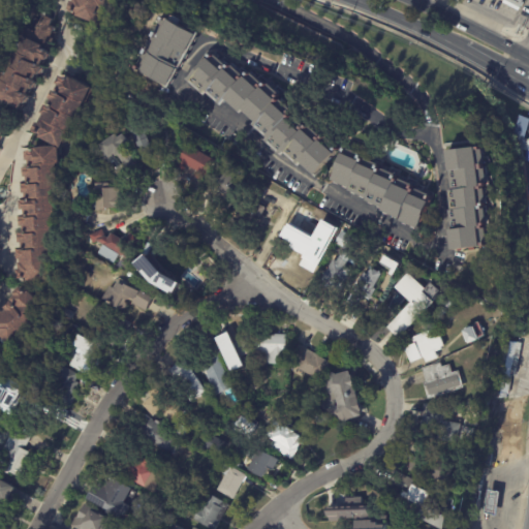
[(34,0),(30,8),(25,5),(28,0),(34,0)]
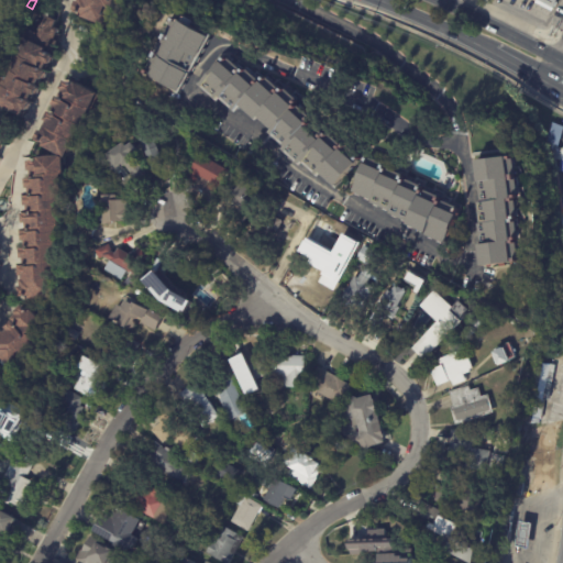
[(111,0),(108,10),(107,9),(100,26),(72,15),(74,12),(68,10),(73,1),(75,2),(75,0),(111,0)]
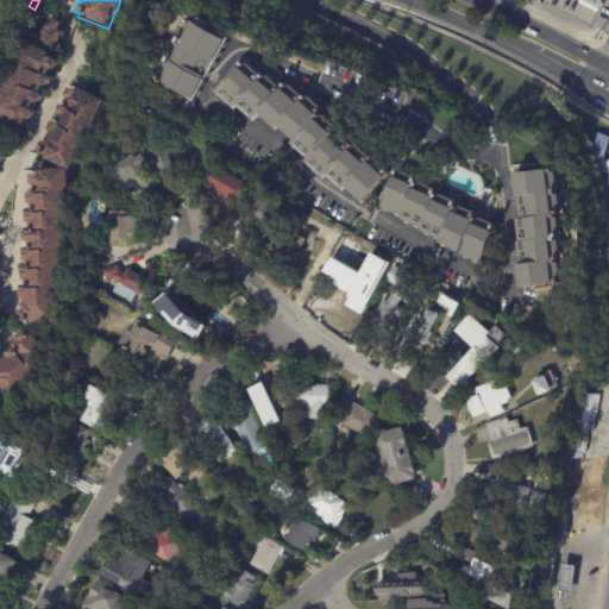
[(575,0),(601,0),(596,11),(575,0)]
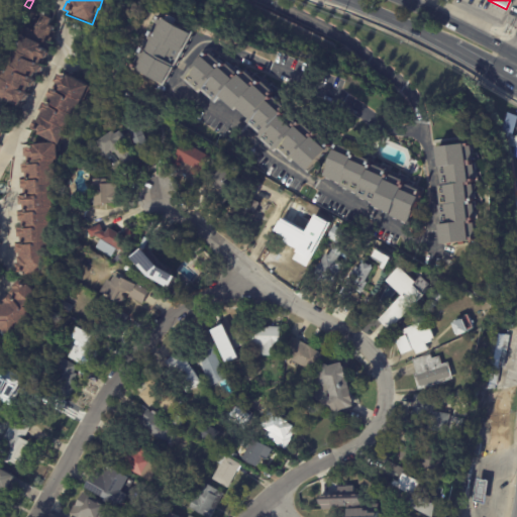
[(47,32),(47,35),(46,34),(45,37),(46,38),(40,52),(42,53),(37,65),(39,66),(36,71),(33,70),(28,80),(32,82),(29,86),(27,85),(22,95),(24,96),(20,104),(16,103),(14,108),(0,101),(0,63),(14,34),(16,35),(20,28),(27,31),(31,23),(32,24),(37,15),(46,19),(43,24),(46,26),(46,28),(46,29),(45,30),(47,32)]
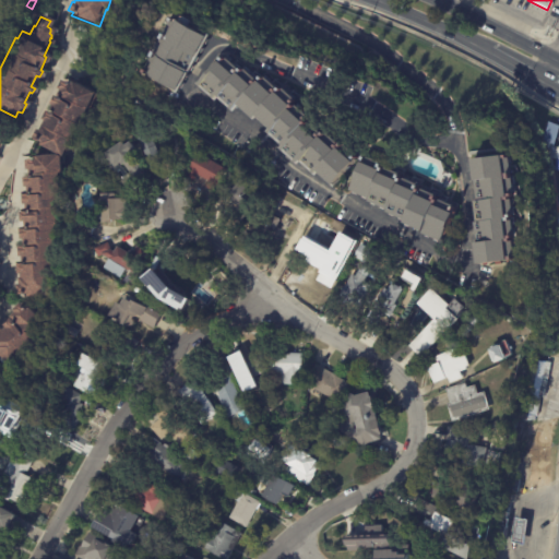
[(214,34),(195,67),(181,92),(154,76),(156,72),(151,69),(180,19),(187,22),(190,16),(200,22),(197,27),(207,34),(209,31),(214,34)]
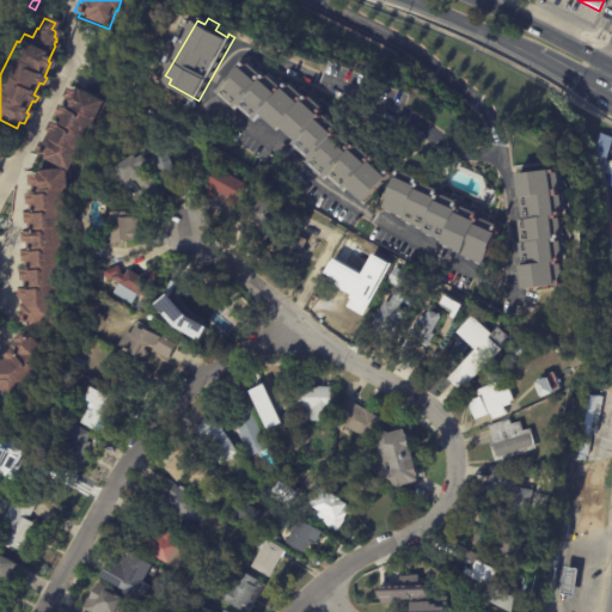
[(369,202),(366,206),(349,190),(347,194),(330,178),(326,182),(324,179),(325,178),(312,167),(311,169),(310,166),(313,164),(311,161),(311,160),(299,150),(298,150),(295,148),(298,145),(282,129),(280,132),(281,133),(280,134),(276,132),(276,130),(262,117),(256,123),(254,121),(255,121),(243,109),(242,110),(239,108),(237,111),(234,109),(236,108),(222,97),(219,95),(246,65),(249,67),(251,65),(256,69),(254,72),(263,80),(265,78),(268,80),(271,77),(277,81),(275,84),(285,91),(288,87),(291,90),(293,87),(305,99),(304,101),(305,102),(308,98),(311,101),(312,101),(318,106),(323,102),(329,108),(324,114),(325,115),(324,117),(330,123),(329,126),(336,132),(337,129),(341,133),(332,141),(349,155),(352,153),(349,152),(350,150),(353,152),(356,148),(359,151),(360,150),(374,161),(377,160),(393,176),(385,187),(381,191),(380,190),(369,202)]
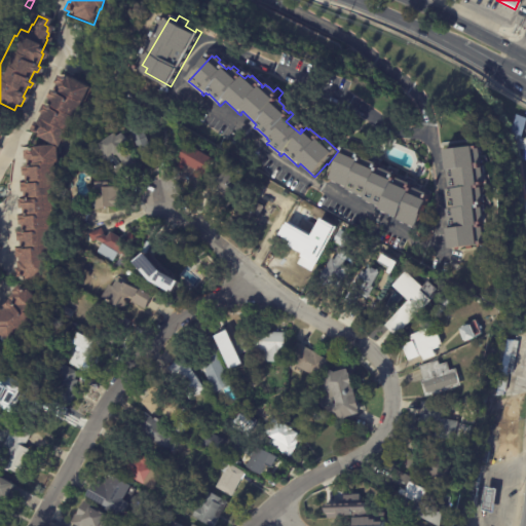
[(55,77),(60,80),(61,77),(82,87),(53,147),(32,137),(24,133),(29,122),(32,123),(36,114),(33,113),(37,105),(40,106),(43,100),(41,99),(44,90),(47,91),(50,84),(47,83),(51,76),(55,77)]
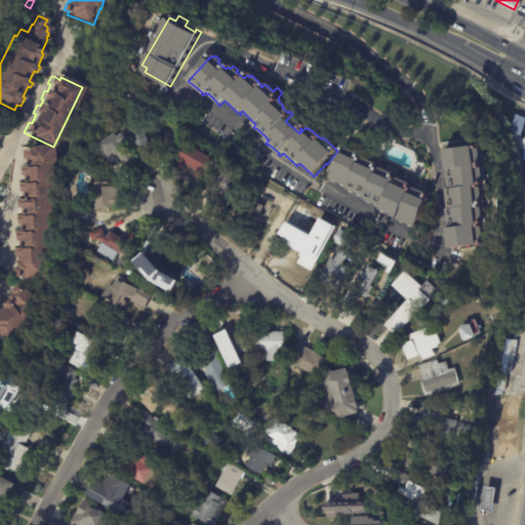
[(509,133),(515,115),(524,118),(524,121),(520,136),(509,133)]
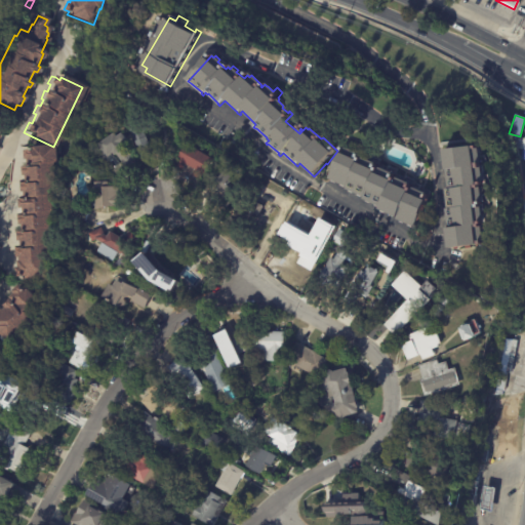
[(138,122),(154,157),(144,162),(127,124),(137,119),(138,122)]
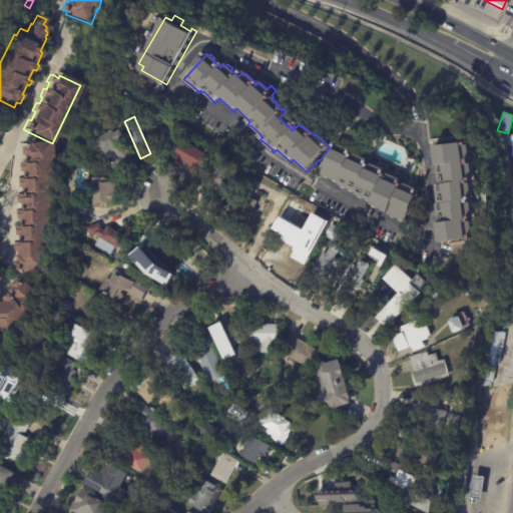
[(109,151),(101,157),(93,145),(97,142),(97,141),(112,130),(115,134),(120,130),(124,137),(120,140),(133,159),(123,166),(113,151),(111,149),(109,151)]
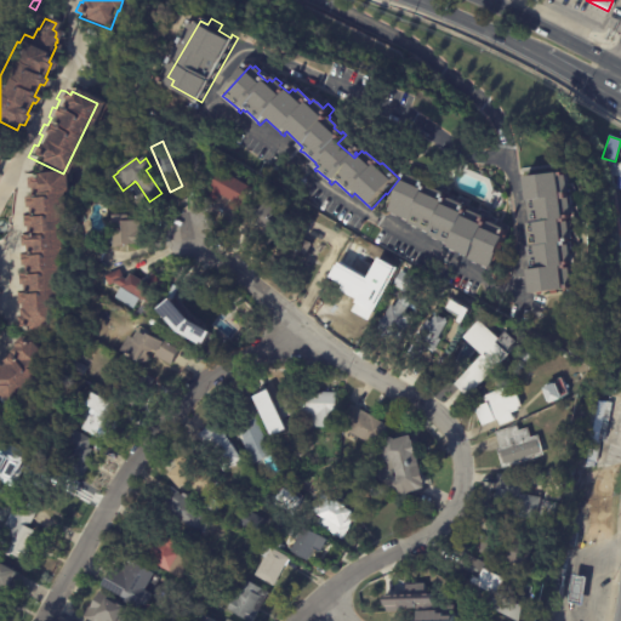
[(620,178),(610,176),(614,164),(620,165),(620,164),(620,178)]
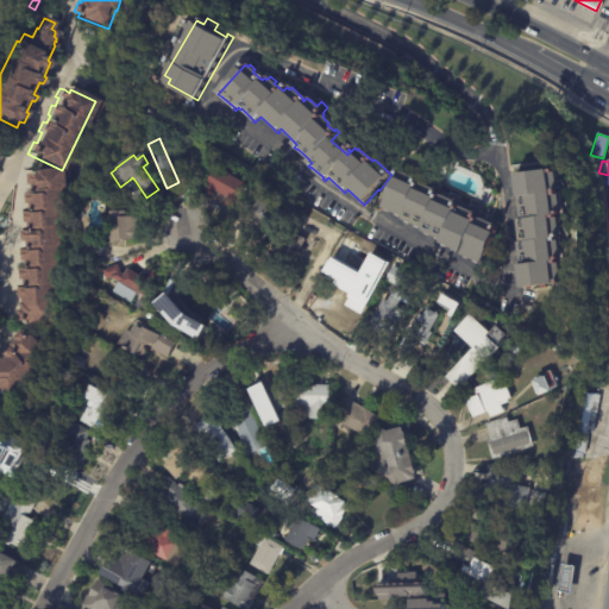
[(236,207),(234,209),(203,192),(217,168),(248,184),(236,207)]
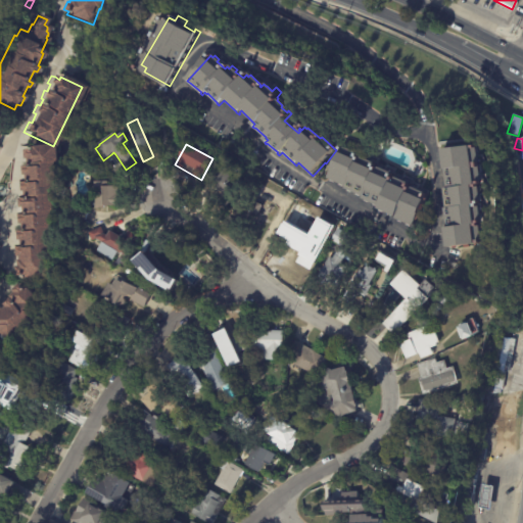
[(16,279),(16,277),(11,277),(10,268),(13,268),(12,262),(13,262),(13,257),(10,257),(10,248),(15,248),(14,241),(12,241),(12,232),(16,232),(15,225),(13,225),(12,216),(17,216),(17,208),(14,208),(13,199),(18,199),(17,192),(15,192),(15,183),(19,183),(18,176),(16,176),(16,167),(21,167),(21,159),(18,159),(17,150),(28,150),(28,147),(49,145),(52,147),(48,278),(16,280),(16,279)]
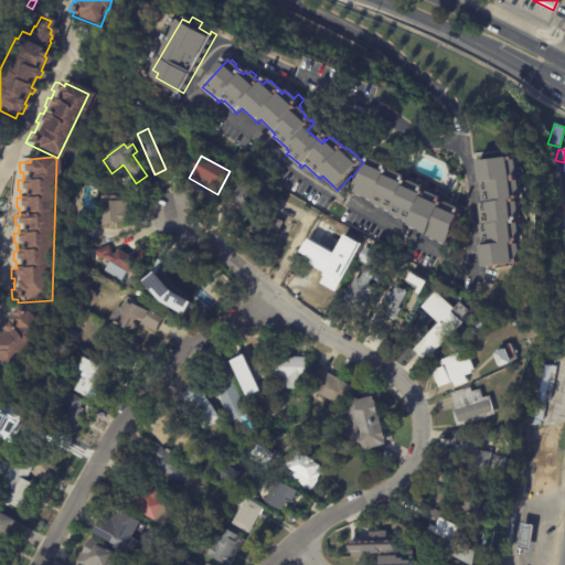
[(521,174),(521,177),(518,177),(519,181),(522,181),(523,187),(519,187),(521,200),(518,200),(518,202),(521,202),(522,208),(519,208),(520,213),(521,213),(522,222),(518,223),(518,225),(522,224),(522,228),(520,230),(520,234),(523,234),(524,240),(521,240),(521,243),(519,243),(519,245),(523,244),(524,255),(521,255),(522,264),(518,264),(518,262),(514,262),(515,265),(510,266),(510,268),(503,269),(503,266),(483,268),(481,247),(482,246),(480,225),(482,225),(480,204),(483,203),(478,161),(515,157),(515,161),(516,161),(518,170),(521,170),(521,174)]
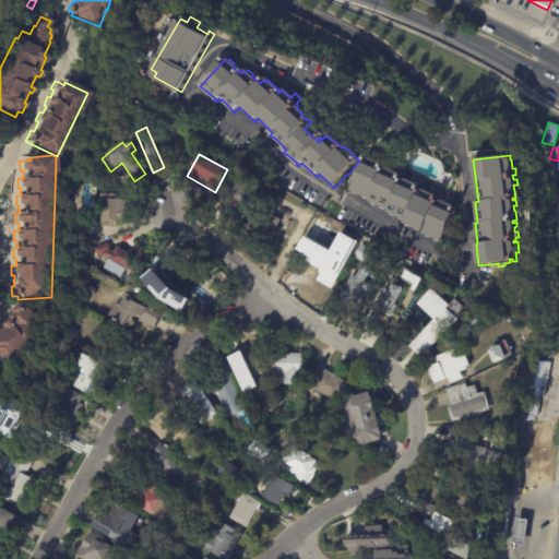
[(403,176),(402,179),(404,180),(404,179),(418,185),(418,186),(421,187),(420,189),(430,192),(432,188),(442,192),(438,200),(440,201),(440,200),(451,204),(451,202),(459,205),(453,219),(454,221),(452,226),(450,225),(448,233),(449,233),(448,237),(445,236),(442,244),(439,241),(439,244),(435,241),(435,239),(430,238),(430,239),(425,237),(425,236),(423,235),(424,233),(423,232),(421,233),(416,230),(417,229),(413,227),(412,228),(406,226),(407,225),(405,224),(405,222),(404,221),(404,223),(399,219),(399,218),(394,216),(393,217),(389,216),(390,214),(388,213),(389,211),(387,210),(385,212),(380,210),(381,207),(377,205),(376,207),(371,205),(371,203),(369,202),(370,200),(368,199),(367,201),(363,199),(364,197),(351,191),(366,157),(368,158),(368,157),(382,164),(385,166),(383,168),(385,169),(387,168),(401,174),(400,175),(403,176)]
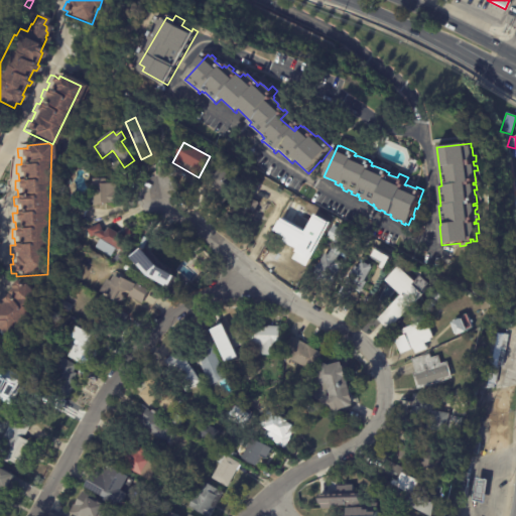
[(106,204),(102,205),(102,206),(94,207),(94,204),(90,204),(90,192),(93,192),(93,188),(91,188),(91,184),(93,184),(93,180),(106,179),(107,184),(116,183),(117,204),(106,204)]
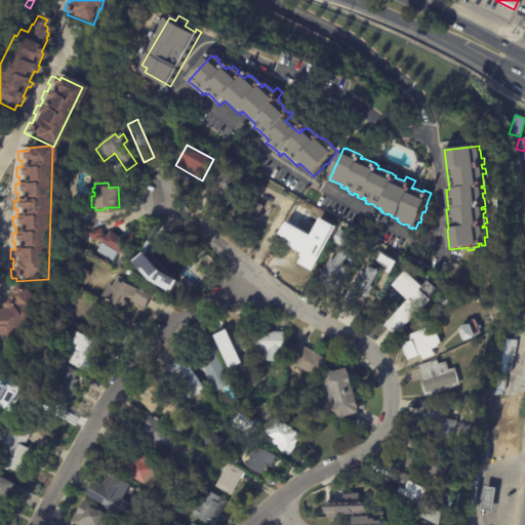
[(265,206),(259,217),(241,208),(249,190),(260,196),(256,203),(265,206)]
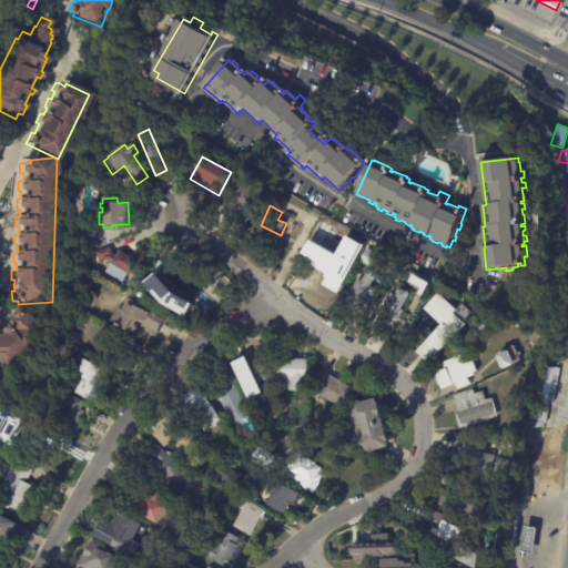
[(91,224),(97,226),(92,241),(72,233),(77,220),(91,224)]
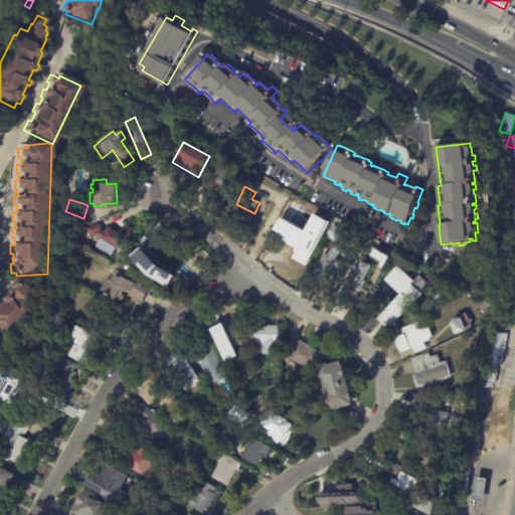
[(298,217),(303,206),(316,212),(310,223),(298,217)]
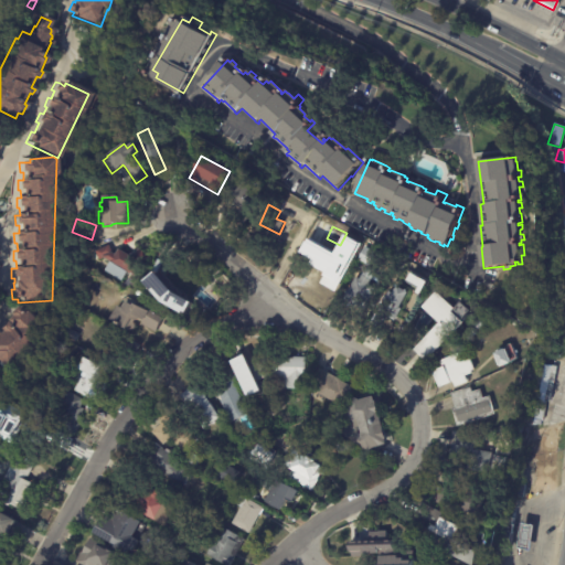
[(112,253),(116,256),(119,249),(134,258),(138,249),(149,256),(136,277),(128,273),(123,281),(105,272),(110,263),(104,258),(98,260),(95,253),(108,246),(112,253)]
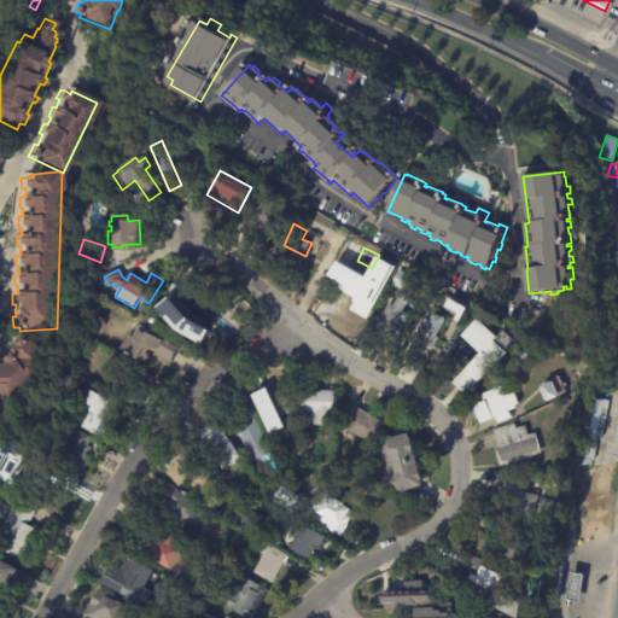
[(392,285),(400,270),(413,278),(404,292),(392,285)]
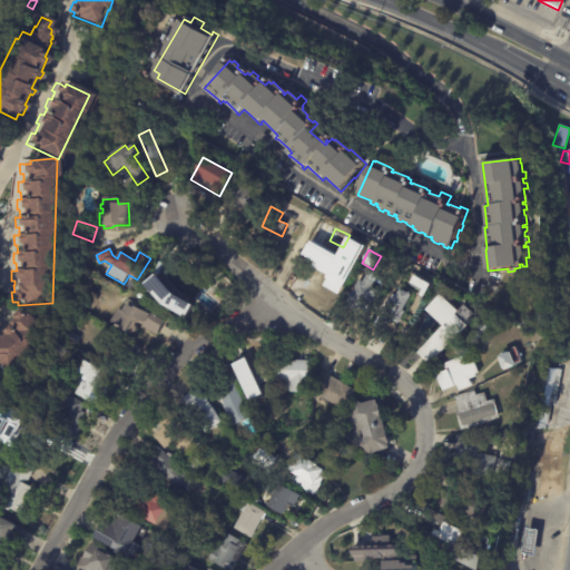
[(204,277),(206,279),(205,282),(212,287),(189,316),(177,307),(185,297),(169,285),(173,281),(167,277),(165,281),(155,273),(168,254),(199,278),(202,276),(204,277)]
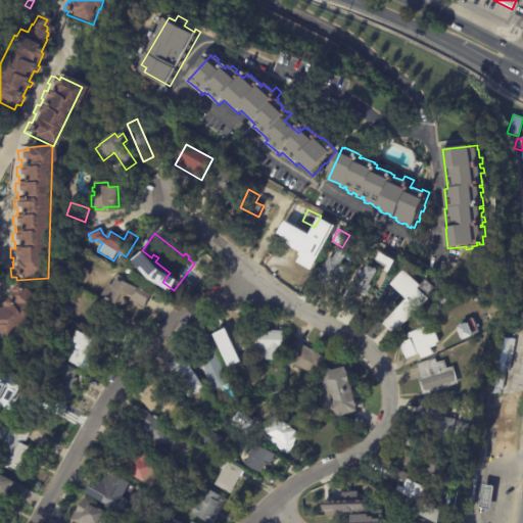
[(283,260),(293,241),(296,242),(301,233),(312,238),(306,248),(318,254),(307,274),(283,260)]
